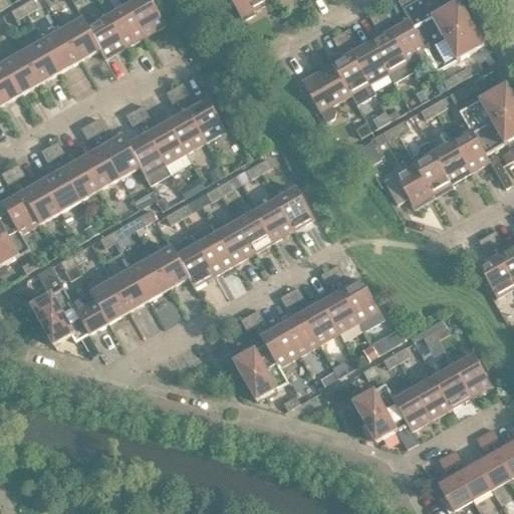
[(0,0),(0,10),(9,6),(5,0),(0,0)]
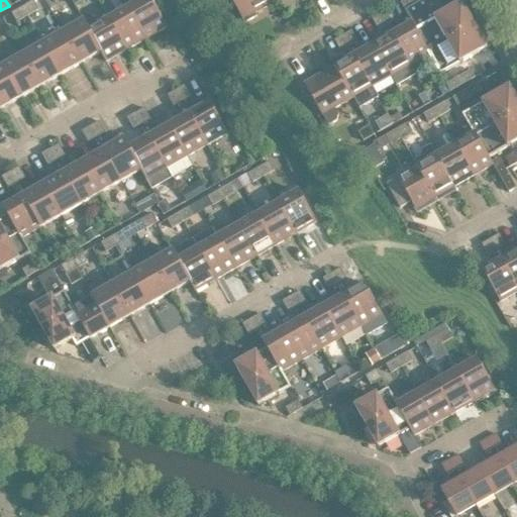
[(26,15),(37,9),(31,0),(21,6),(26,15)]
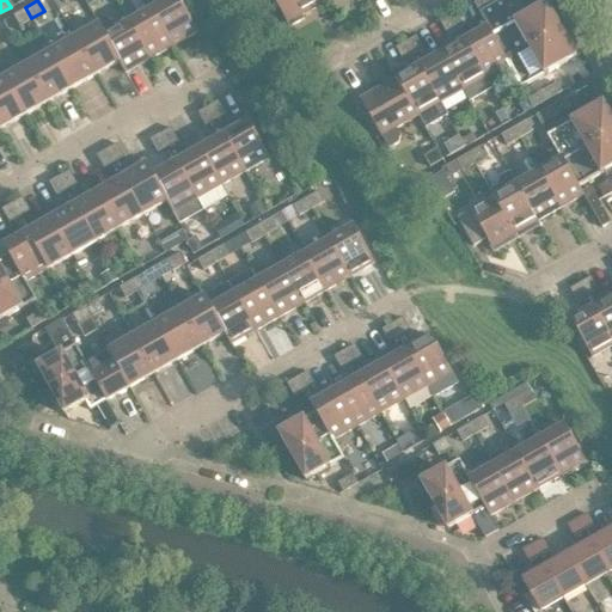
[(172,46),(196,31),(178,0),(164,0),(151,8),(172,46)]
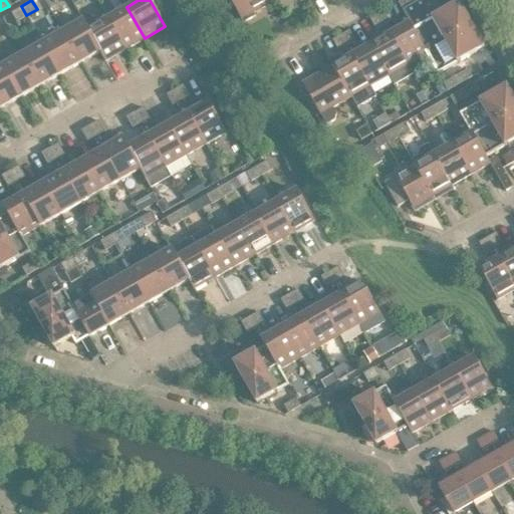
[(271,2),(270,0),(229,0),(236,12),(242,23),(255,16),(253,13),(271,2)]
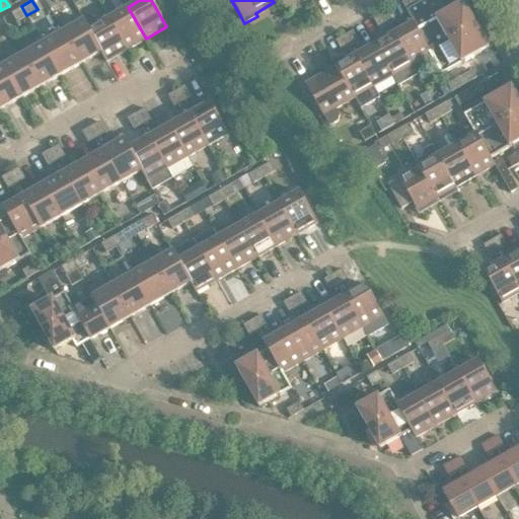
[(405,10),(423,0),(404,0),(401,2),(405,10)]
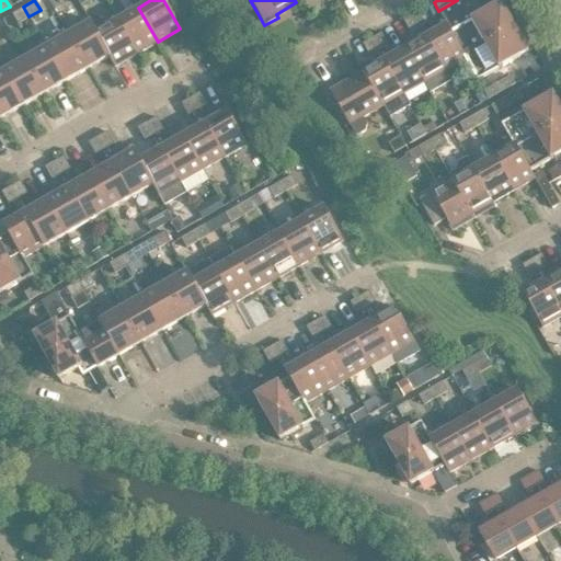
[(501,3),(450,32),(449,33),(465,59),(464,59),(477,81),(527,52),(501,3)]
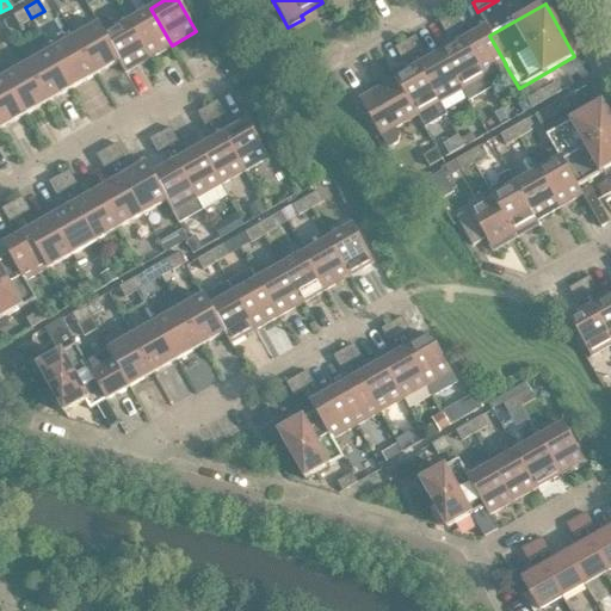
[(18,25),(31,18),(25,7),(12,14),(18,25)]
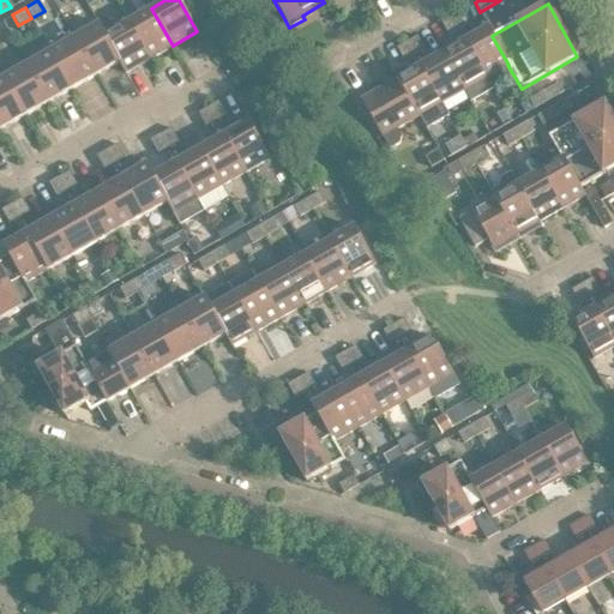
[(151,8),(128,22),(149,59),(173,46),(151,8)]
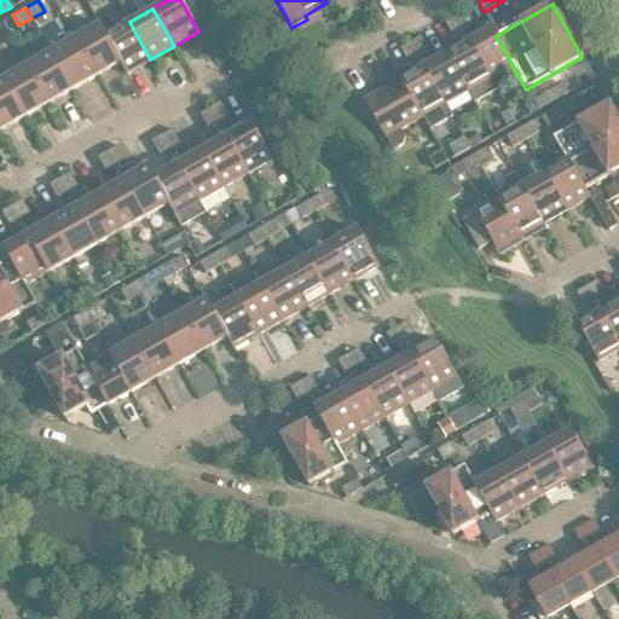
[(463,30),(473,24),(466,11),(455,16),(463,30)]
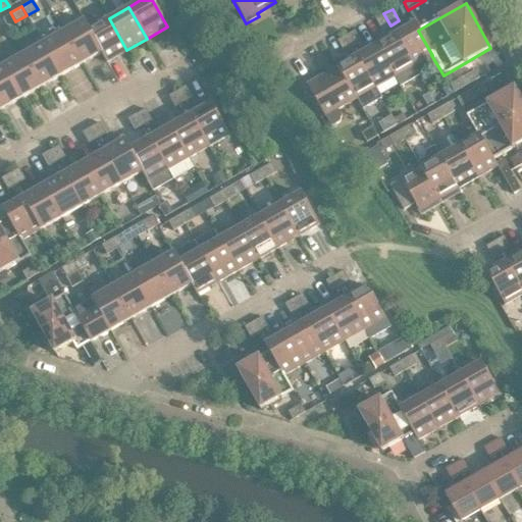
[(381,30),(390,25),(383,13),(375,18),(381,30)]
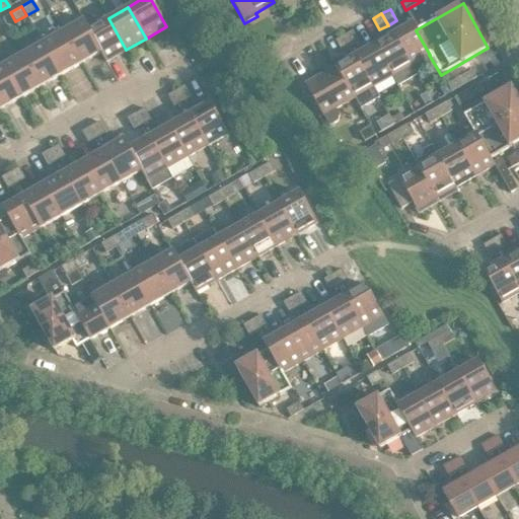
[(108,18),(88,29),(100,52),(99,53),(105,62),(126,50),(108,18)]
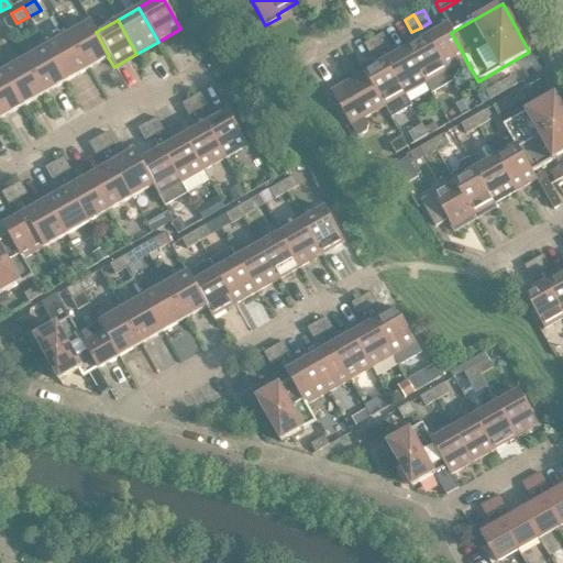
[(109,56),(96,32),(90,21),(67,34),(87,68),(108,57),(109,56)]
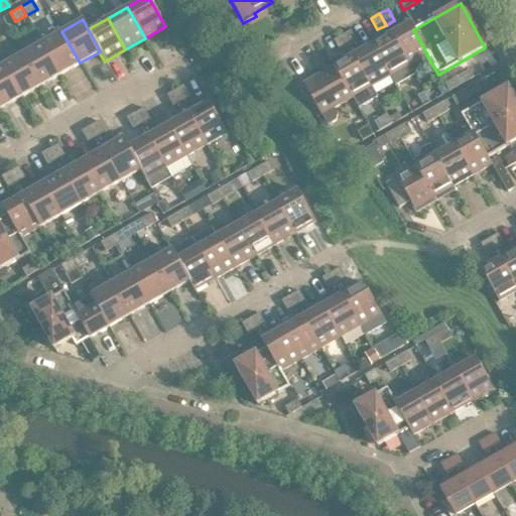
[(414,29),(410,22),(391,33),(408,66),(426,54),(427,54),(413,30),(414,29)]
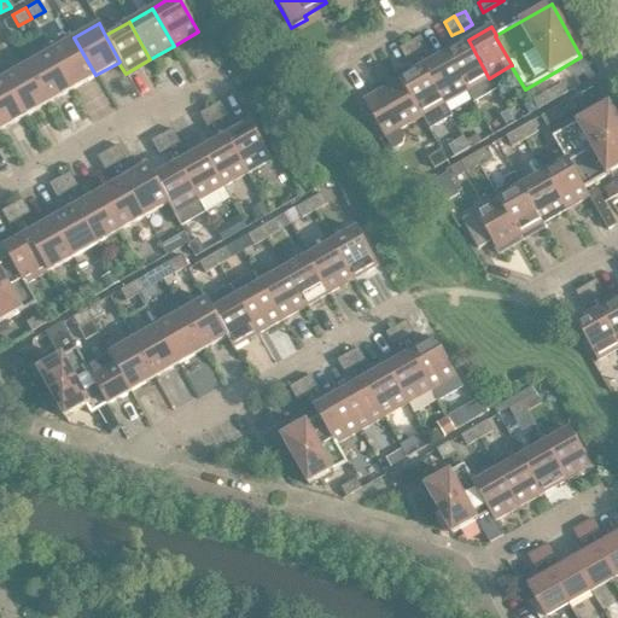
[(417,56),(427,50),(419,36),(409,42),(417,56)]
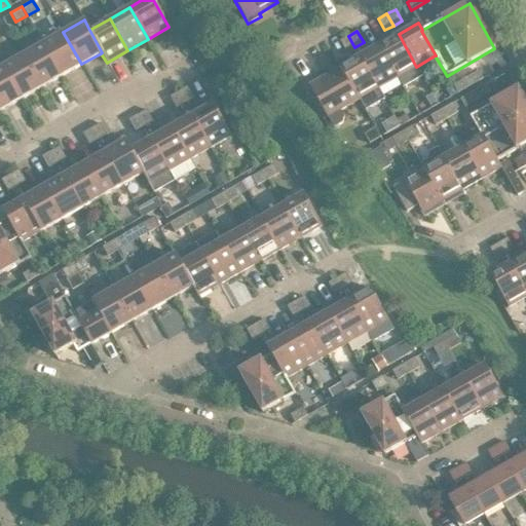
[(81,64),(63,32),(42,43),(61,76),(81,64)]
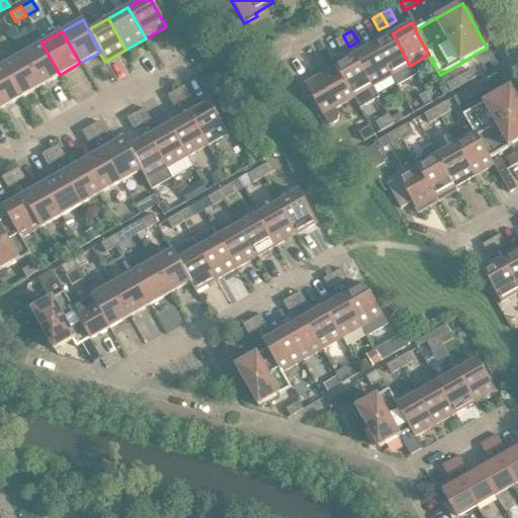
[(393,33),(373,45),(391,76),(410,66),(393,33)]
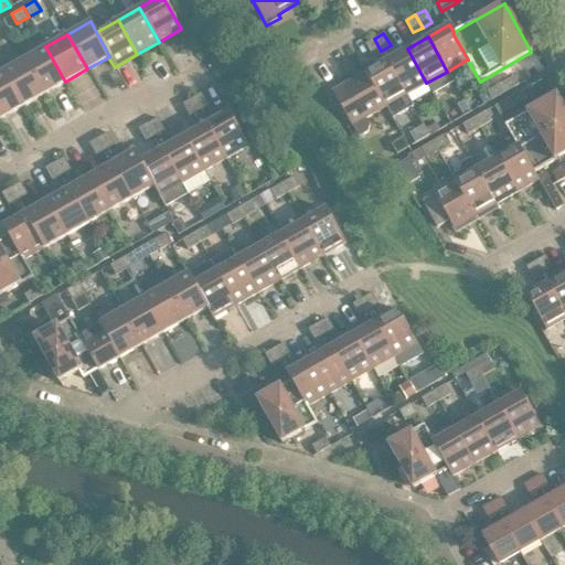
[(371,56),(381,51),(374,39),(364,44),(371,56)]
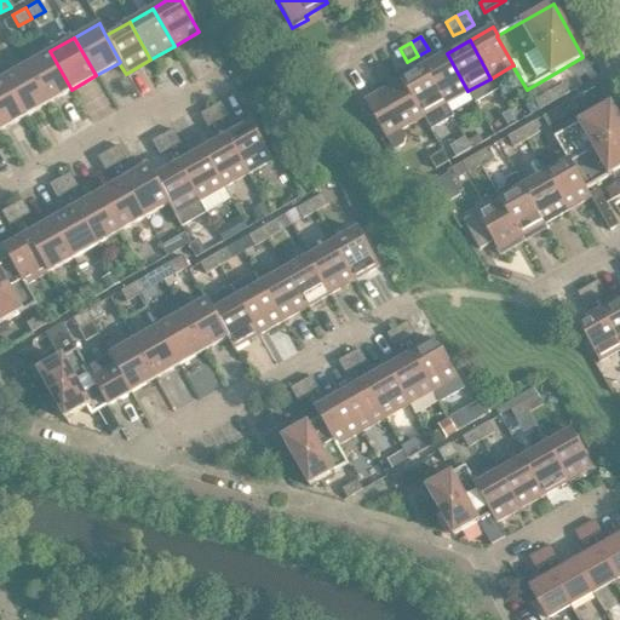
[(50,51),(27,65),(49,103),(72,90),(50,51)]
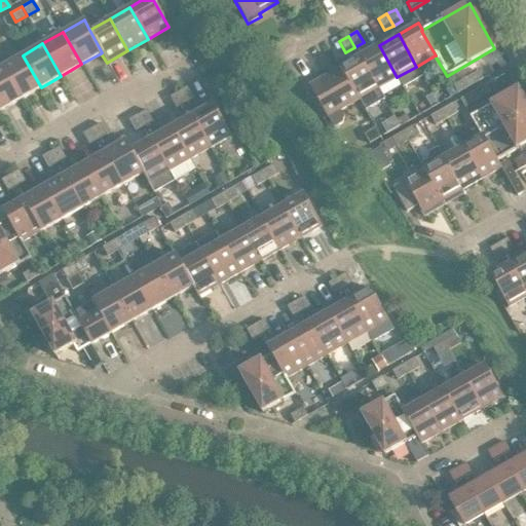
[(360,57),(378,88),(397,77),(379,45),(360,57)]
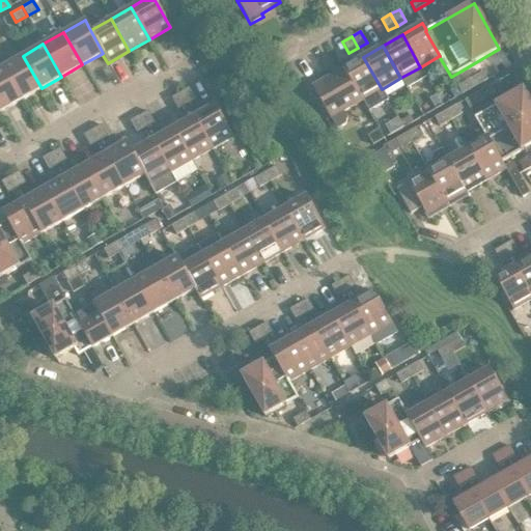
[(42,88),(23,56),(2,67),(21,100),(42,88)]
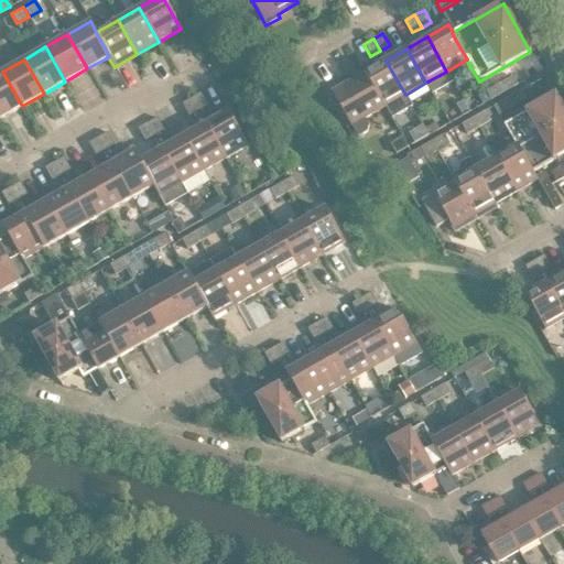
[(386,61),(365,72),(384,107),(391,118),(392,117),(391,116),(394,114),(398,115),(405,110),(405,107),(409,105),(410,107),(412,106),(405,95),(386,61)]
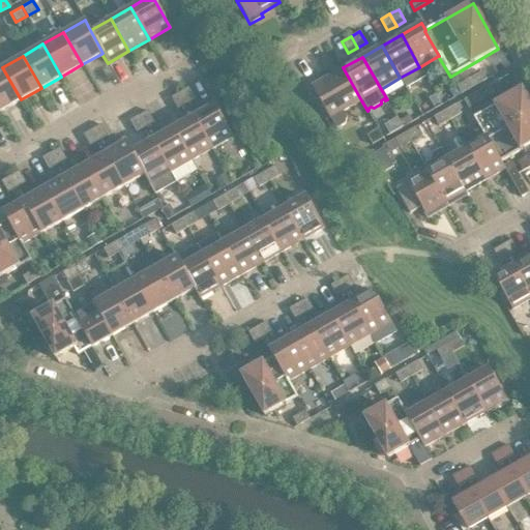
[(2,67),(0,67),(0,111),(21,99),(2,67)]
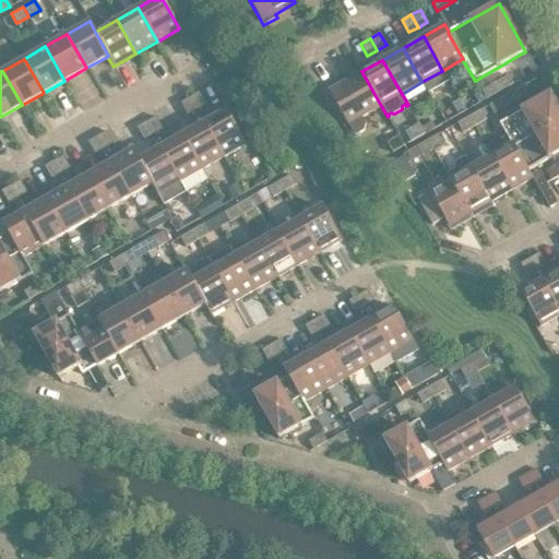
[(328,91),(332,98),(347,125),(354,135),(364,131),(365,125),(360,117),(381,106),(361,71),(328,91)]
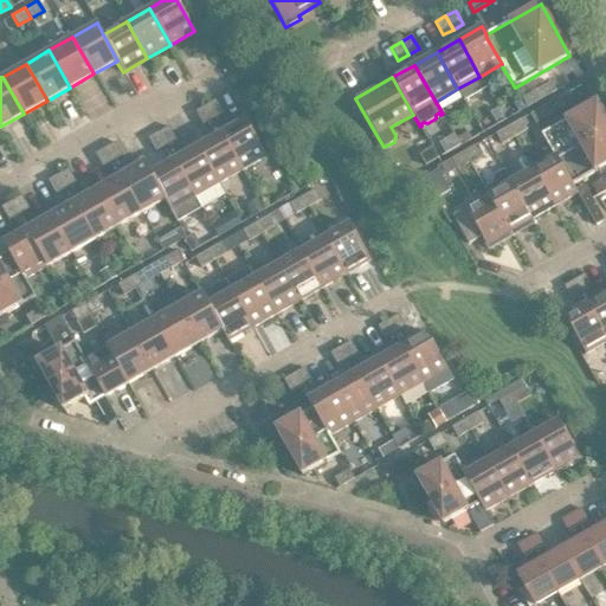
[(526,108),(556,90),(550,82),(521,98),(526,108)]
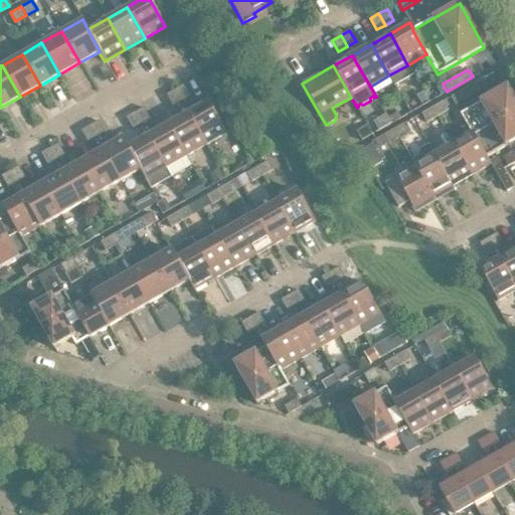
[(455,105),(480,90),(476,82),(450,97),(455,105)]
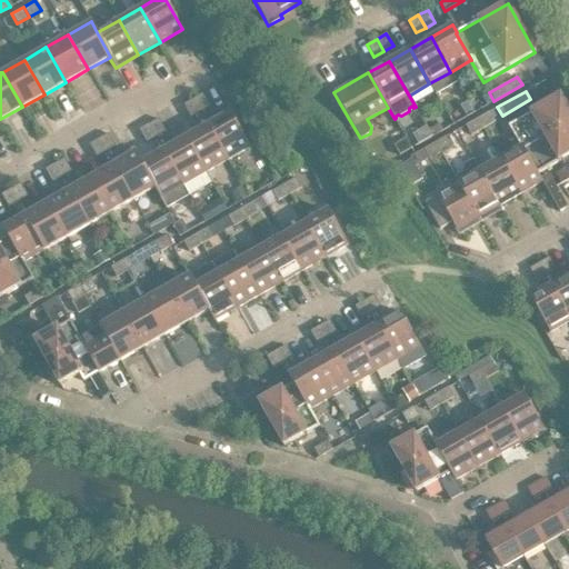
[(199,111),(209,106),(201,93),(192,99),(199,111)]
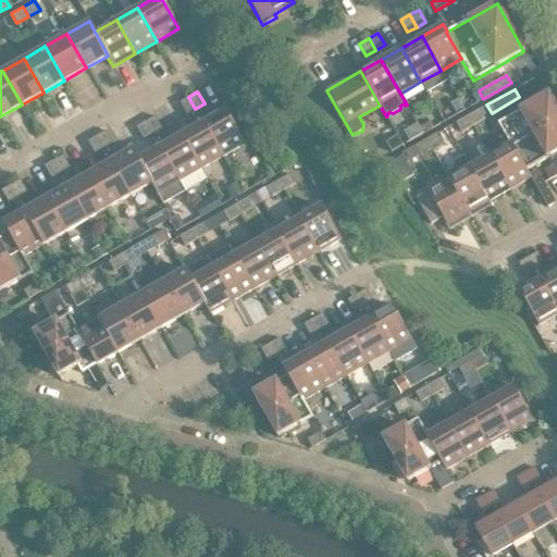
[(556,109),(548,94),(497,123),(504,135),(509,145),(510,144),(525,170),(556,151),(556,109)]
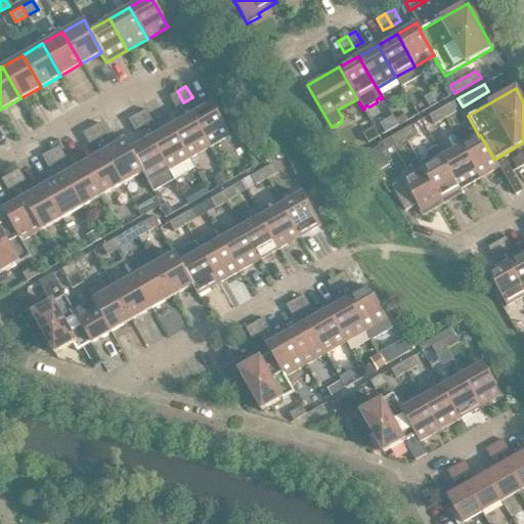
[(174,107),(183,102),(177,91),(168,96),(174,107)]
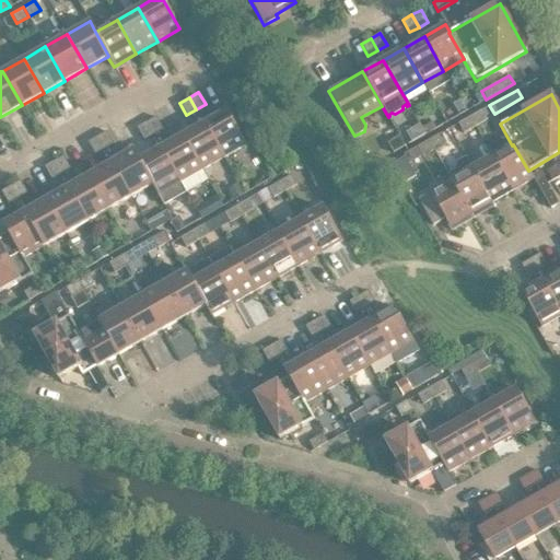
[(475,126),(487,119),(481,109),(469,116),(475,126)]
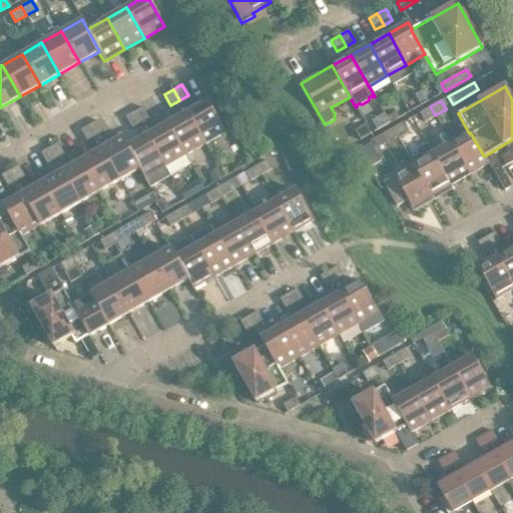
[(142,107),(139,101),(131,106),(140,123),(148,118),(142,107)]
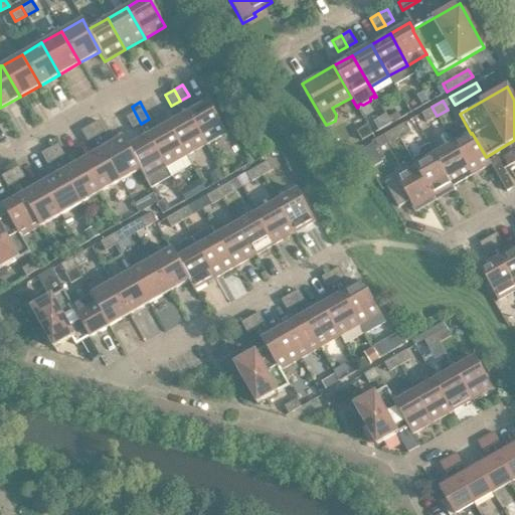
[(208,102),(187,113),(205,144),(226,133),(208,102)]
